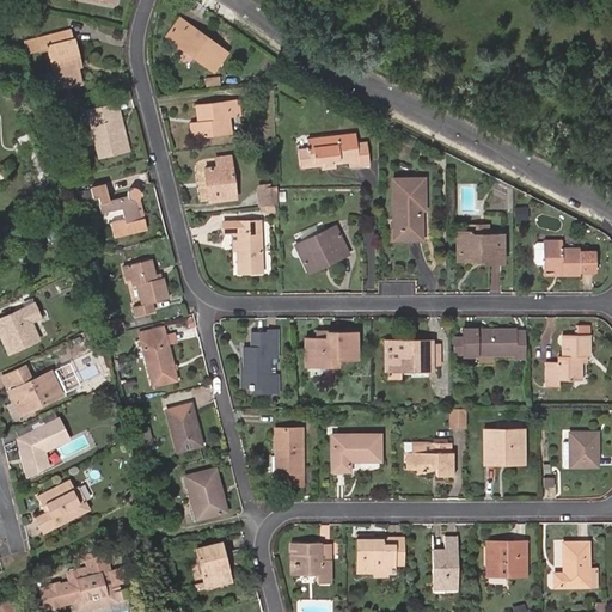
[(179,19),(172,30),(178,35),(187,24),(179,19)]
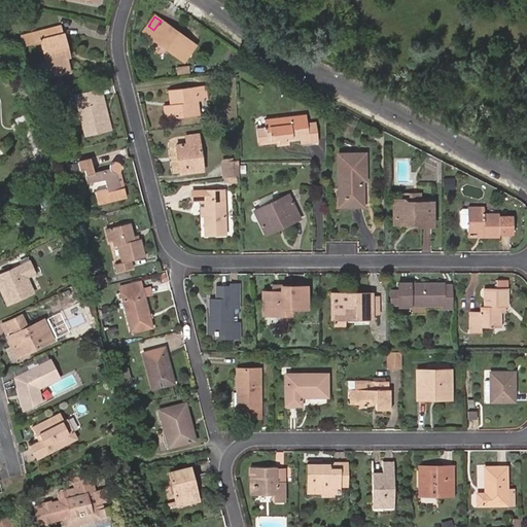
[(143,32),(177,57),(188,41),(180,35),(178,37),(171,32),(173,30),(161,21),(153,30),(148,26),(143,32)]
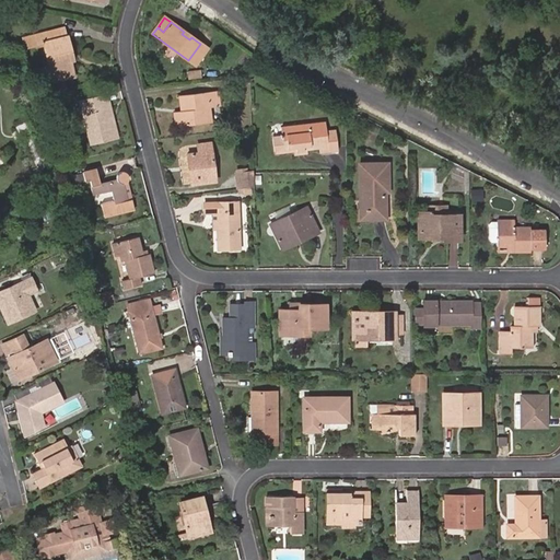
[(68,51),(71,51),(65,27),(34,36),(36,45),(43,43),(54,82),(74,77),(70,61),(68,51)]
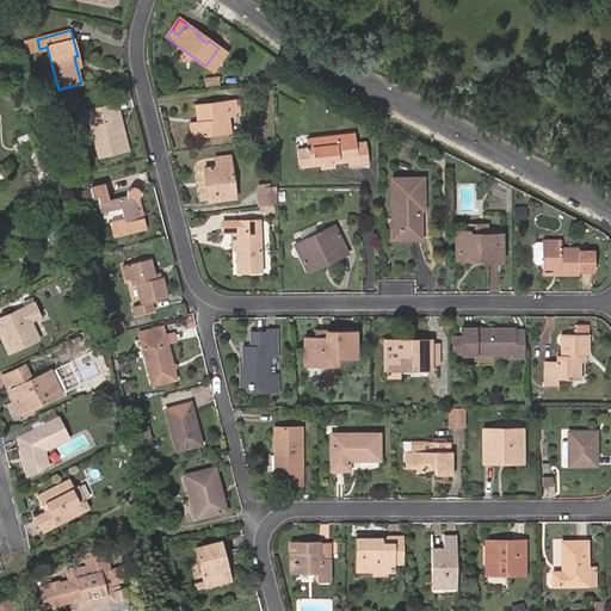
[(218,48),(205,66),(214,71),(227,53),(218,48)]
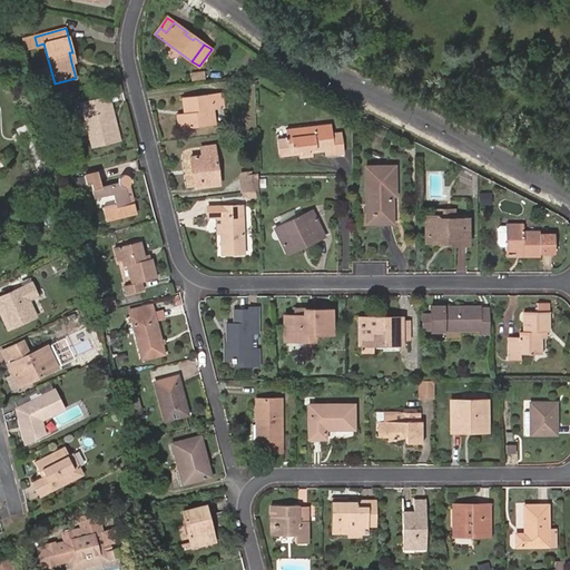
[(223,107),(222,94),(184,98),(185,115),(178,115),(179,128),(215,124),(213,108),(223,107)]
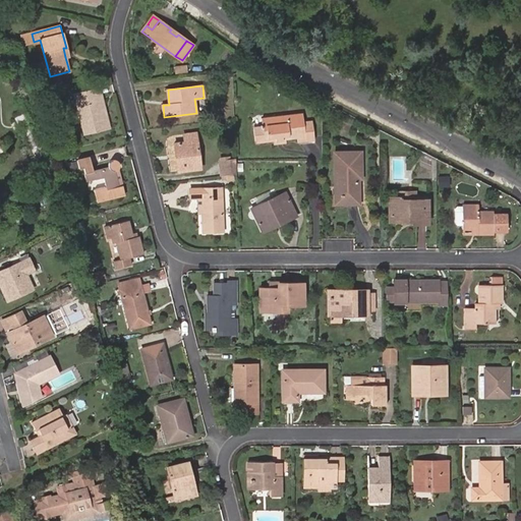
[(98,97),(106,129),(111,128),(101,88),(92,90),(94,98),(98,97)]
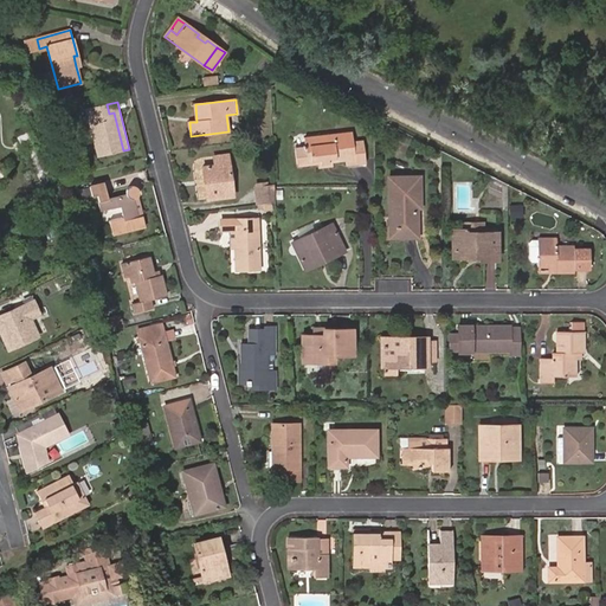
[(101,156),(123,150),(114,113),(109,114),(107,104),(88,109),(101,156)]
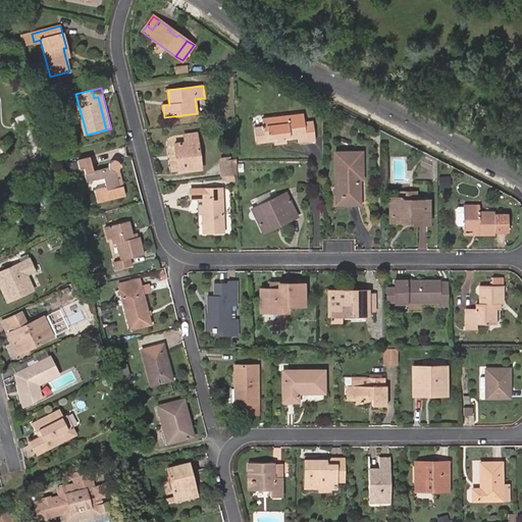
[(38,160),(45,156),(23,113),(16,117),(38,160)]
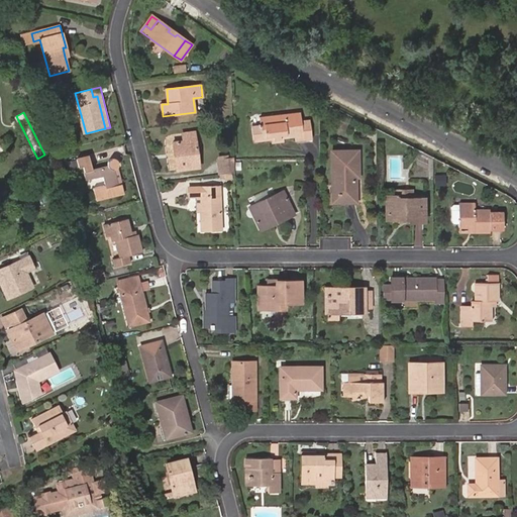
[(252,126),(253,137),(273,135),(273,137),(281,137),(280,134),(294,133),(295,136),(295,140),(311,138),(309,120),(301,121),(300,113),(260,117),(261,125),(252,126)]
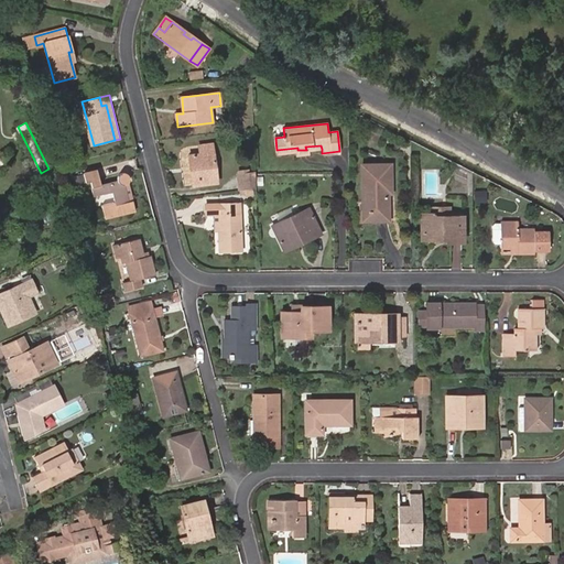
[(201,154),(213,152),(212,144),(199,147),(201,154)]
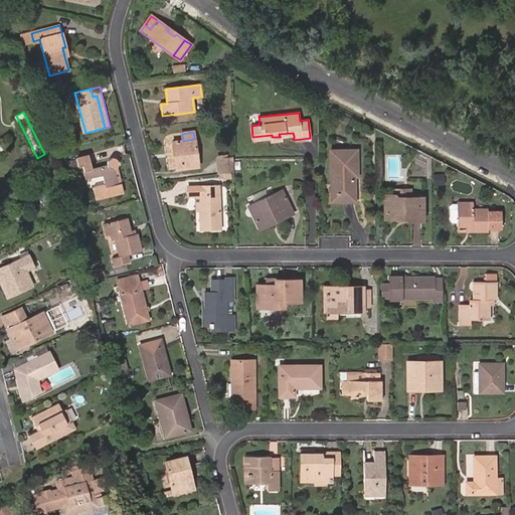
[(272,135),(252,137),(252,141),(270,139),(270,143),(282,141),(282,137),(294,136),(293,133),(279,134),(280,137),(272,137),(272,135)]
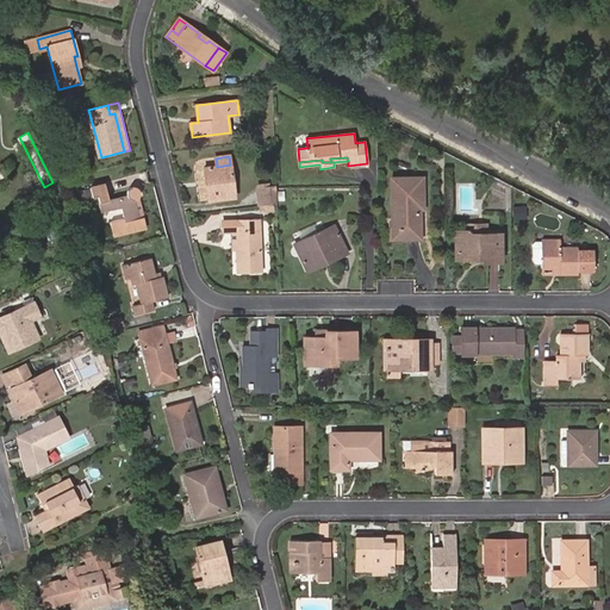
[(234,198),(230,165),(217,167),(204,168),(206,185),(210,184),(212,200),(234,198)]
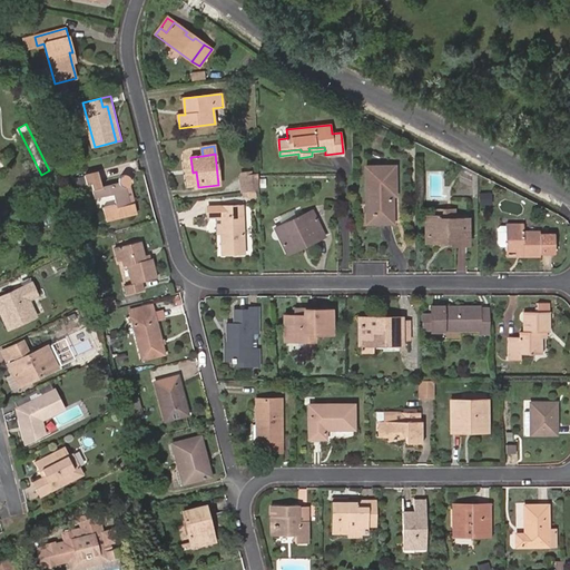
[(394,195),(393,167),(365,167),(366,213),(362,213),(362,223),(392,222),(391,195),(394,195)]
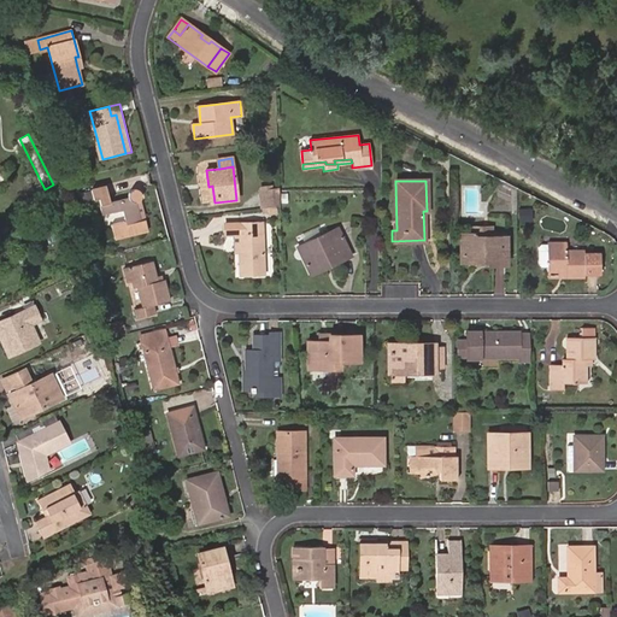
[(139,203),(140,201),(141,200),(142,199),(142,197),(142,195),(142,193),(141,192),(140,191),(139,189),(136,189),(135,189),(133,189),(131,191),(130,192),(129,193),(129,194),(129,197),(129,198),(109,203),(104,187),(93,191),(94,198),(99,197),(103,213),(123,209),(127,223),(112,227),(115,238),(147,230),(145,219),(139,221),(135,203),(136,203),(139,203)]
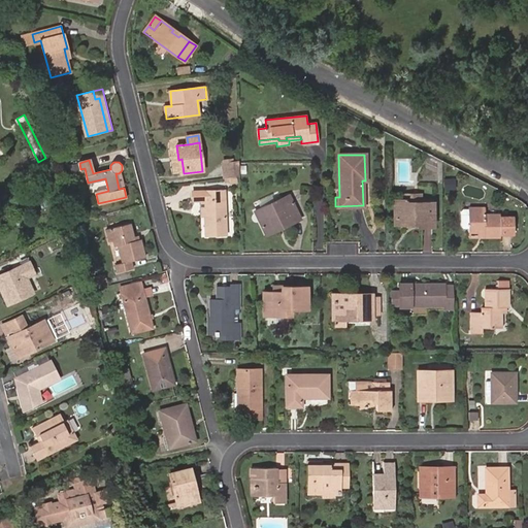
[(239,176),(238,164),(238,162),(224,164),(226,178),(239,176)]
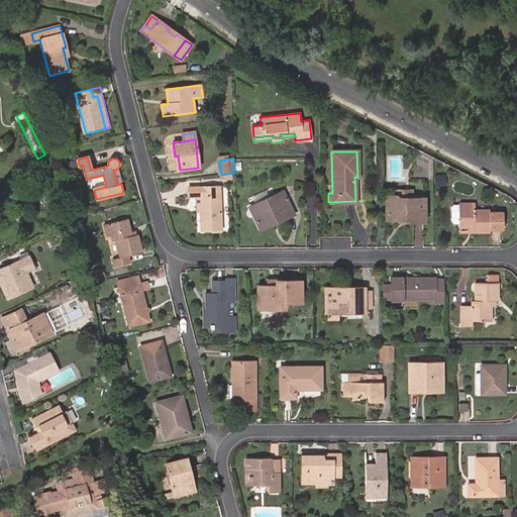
[(220,230),(219,187),(200,187),(188,188),(189,197),(196,197),(200,197),(201,211),(201,231),(220,230)]
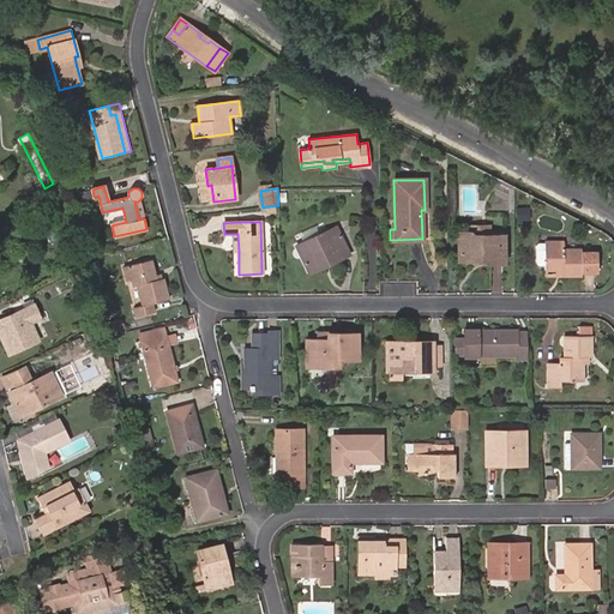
[(0,235),(10,232),(6,223),(0,224),(0,235)]
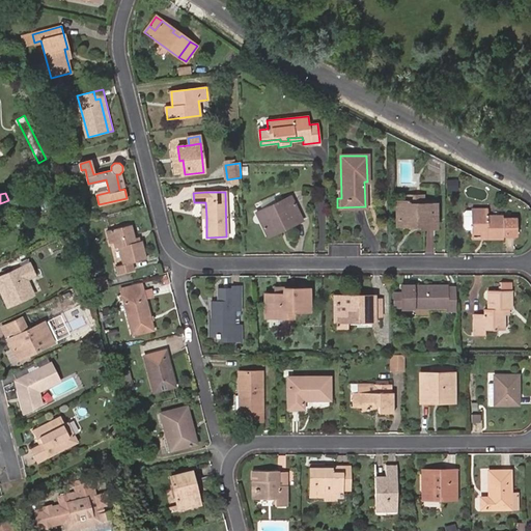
[(408,203),(423,203),(423,195),(408,195),(408,201),(408,203)]
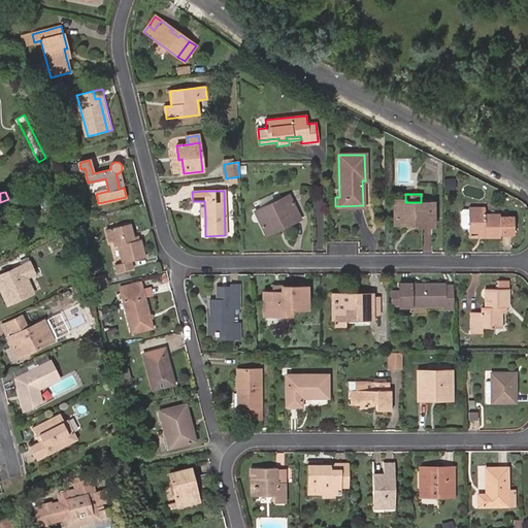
[(288,196),(282,199),(285,206),(291,203),(288,196)]
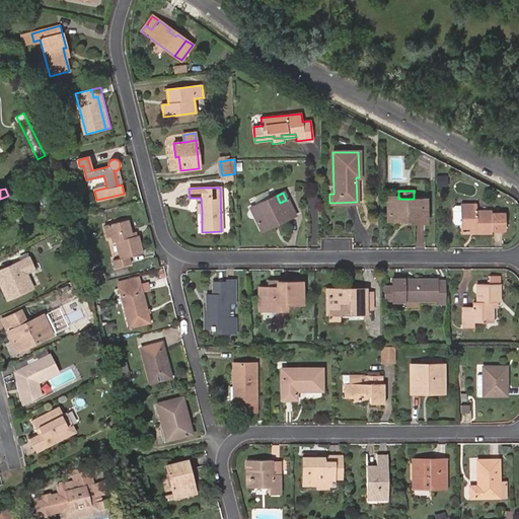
[(280,203),(277,196),(251,208),(261,228),(277,221),(278,223),(294,216),(286,200),(280,203)]
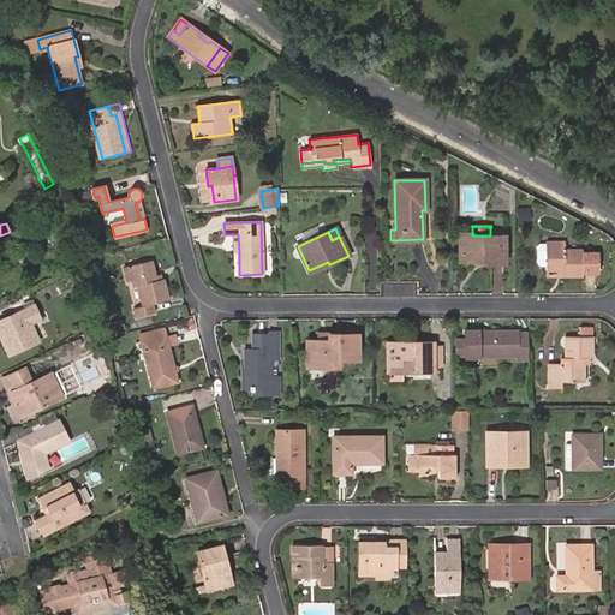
[(503,236),(490,236),(472,236),(472,233),(460,233),(460,261),(485,262),(487,264),(503,264),(503,236)]
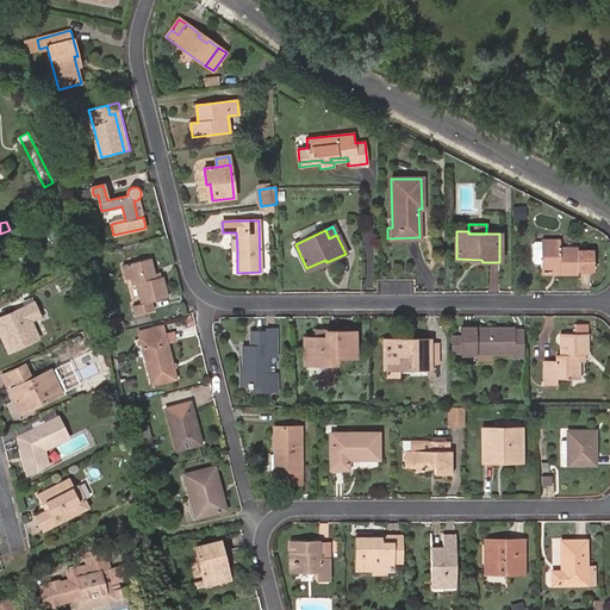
[(560,269),(560,275),(577,275),(577,272),(593,272),(593,251),(577,251),(577,248),(560,248),(559,238),(541,240),(534,240),(531,243),(531,260),(535,263),(541,262),(541,263),(542,268),(560,269)]
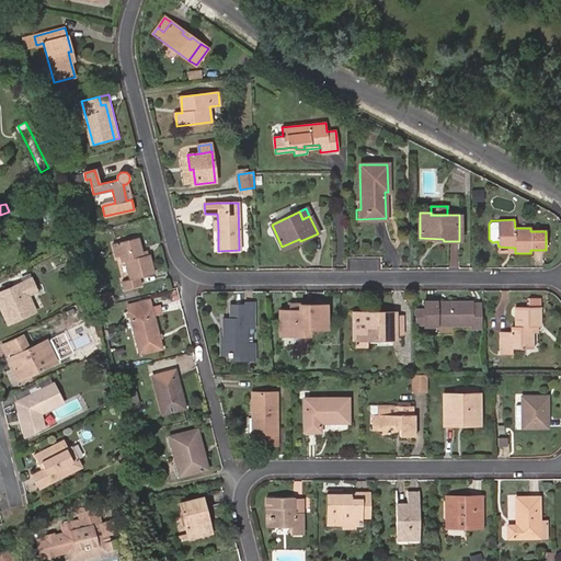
[(142,256),(141,252),(137,238),(113,244),(116,256),(121,255),(123,261),(126,260),(130,279),(123,282),(124,289),(141,285),(139,277),(153,274),(148,254),(142,256)]
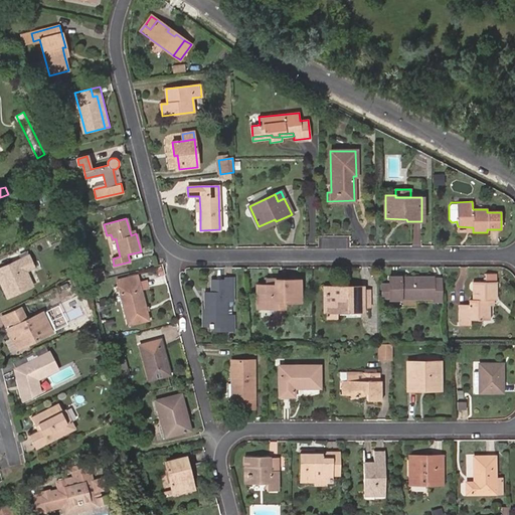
[(275,219),(259,226),(261,229),(276,221),(275,219)]
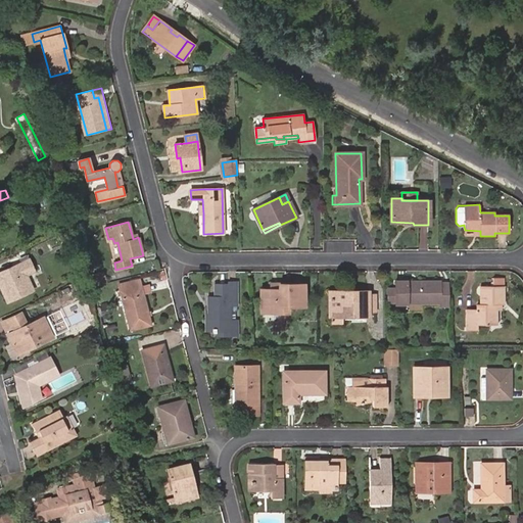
[(0,289),(5,299),(30,286),(22,273),(30,268),(25,257),(0,270),(0,289)]
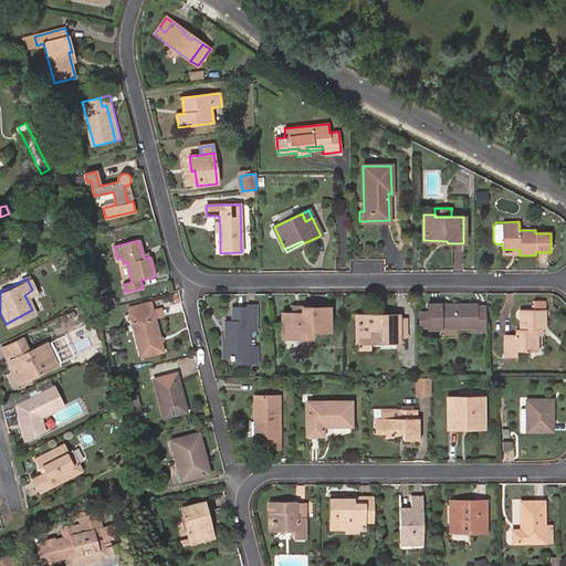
[(129,308),(132,316),(152,312),(149,304),(129,308)]
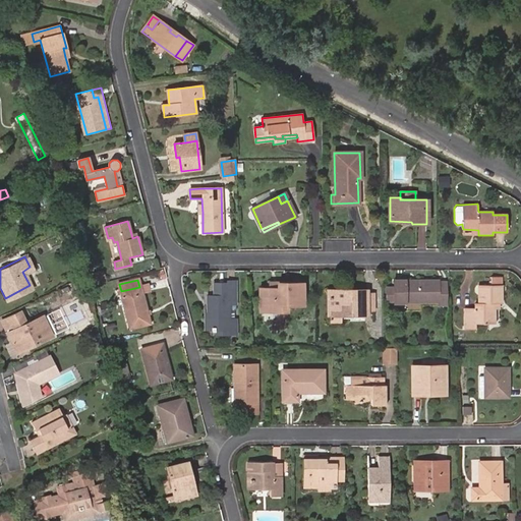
[(236,333),(236,317),(230,317),(227,317),(227,304),(230,304),(236,304),(236,289),(236,281),(227,281),(227,283),(214,283),(214,296),(208,296),(208,313),(208,329),(216,330),(228,330),(228,333),(236,333)]
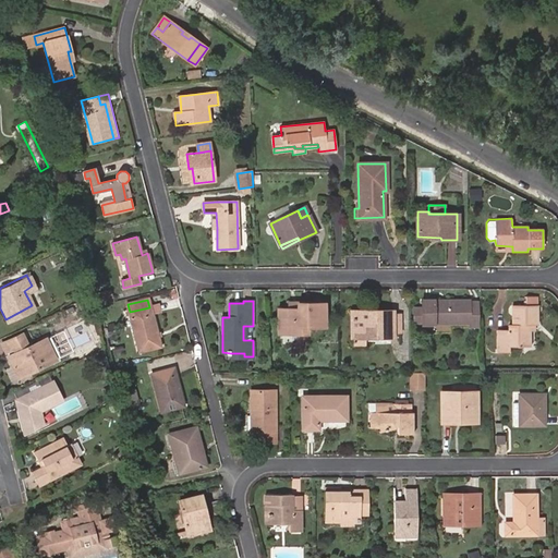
[(435,301),(422,301),(422,307),(414,307),(414,320),(423,320),(423,324),(469,324),(469,326),(477,326),(477,316),(469,315),(469,301),(435,301)]
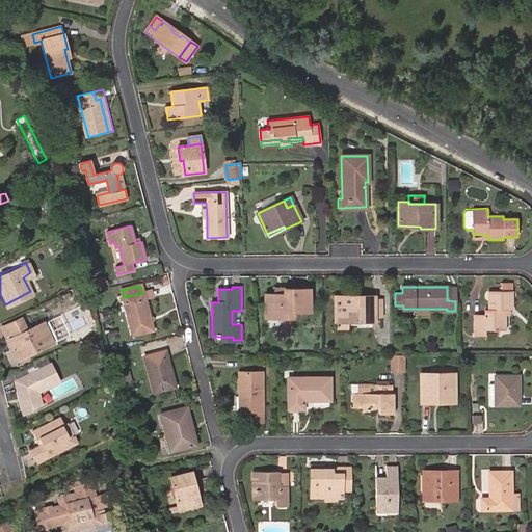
[(284,294),(275,294),(266,295),(266,318),(293,318),(293,312),(310,312),(310,289),(284,289),(284,294)]
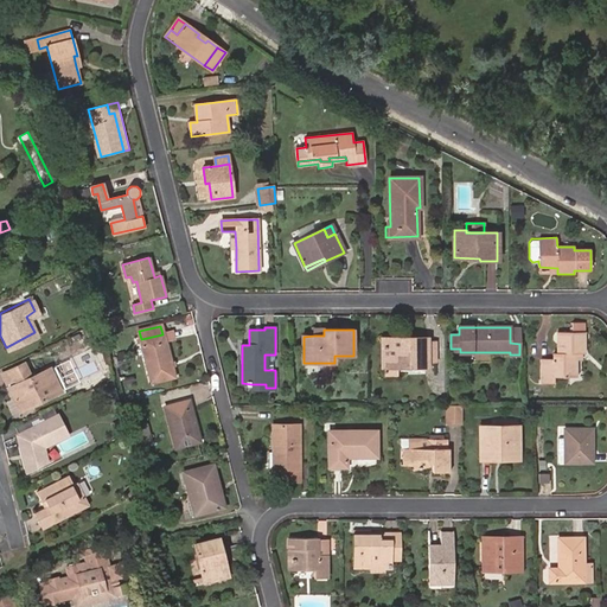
[(576,353),(581,352),(585,352),(583,332),(557,332),(557,352),(554,353),(554,358),(542,359),(542,382),(554,382),(554,376),(576,376),(576,359),(576,353)]
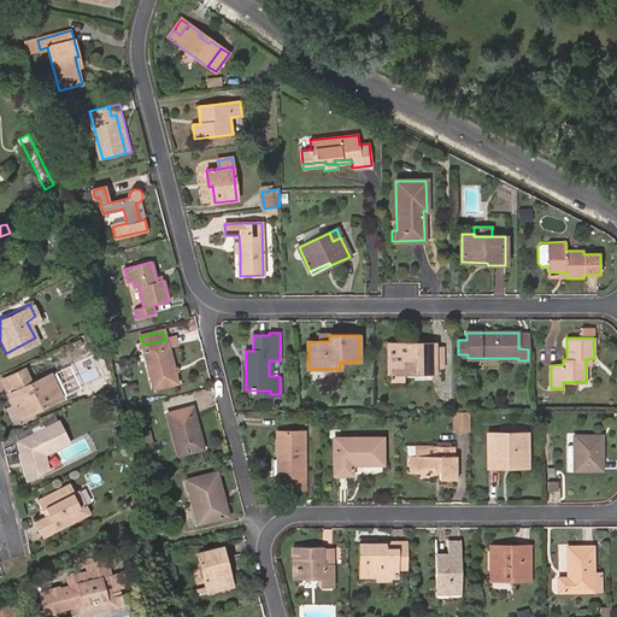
[(165,340),(144,345),(154,388),(176,382),(165,340)]
